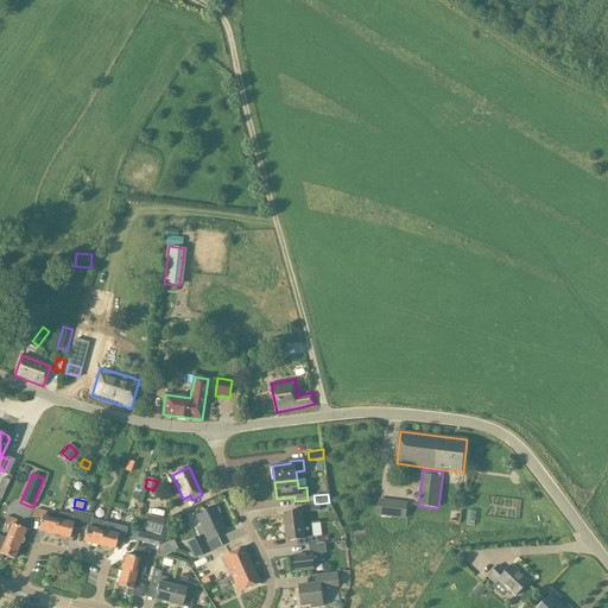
[(409,504),(380,500),(379,517),(406,520),(409,504)]
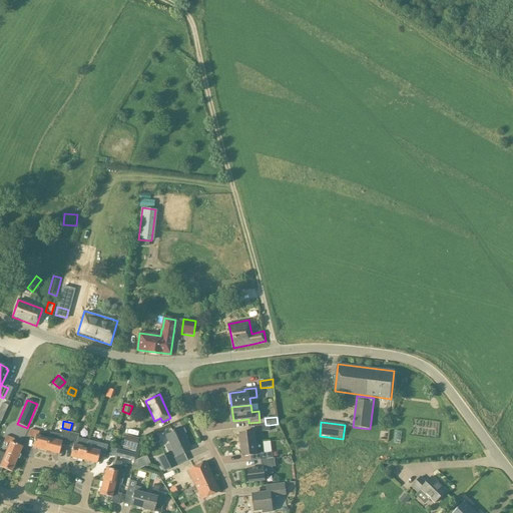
[(239,434),(241,445),(257,443),(255,436),(263,436),(262,432),(271,431),(270,425),(266,425),(258,426),(258,432),(254,432),(239,434)]
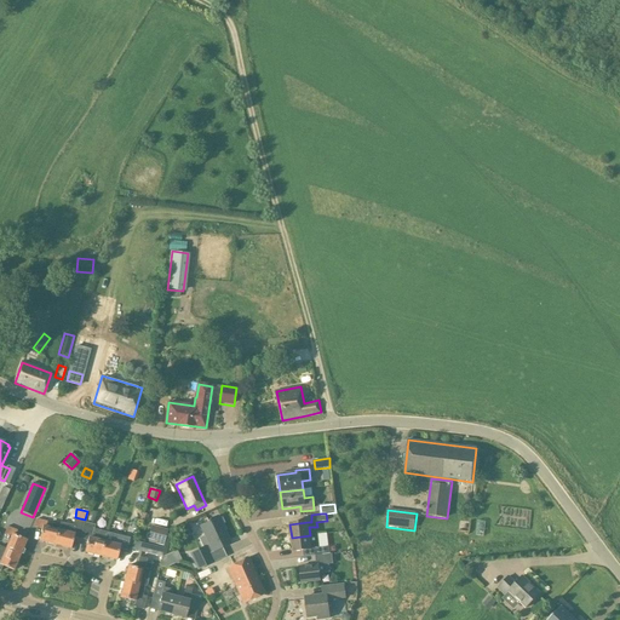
[(201,527),(210,545),(191,554),(199,569),(213,563),(210,554),(212,552),(231,544),(223,526),(218,516),(210,521),(201,527)]
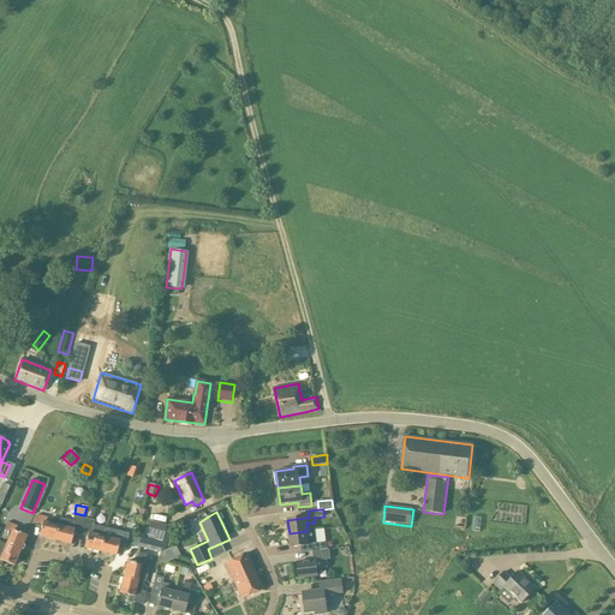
[(103,537),(106,529),(94,525),(95,520),(85,518),(87,513),(84,518),(81,535),(87,537),(84,548),(100,551),(103,537)]
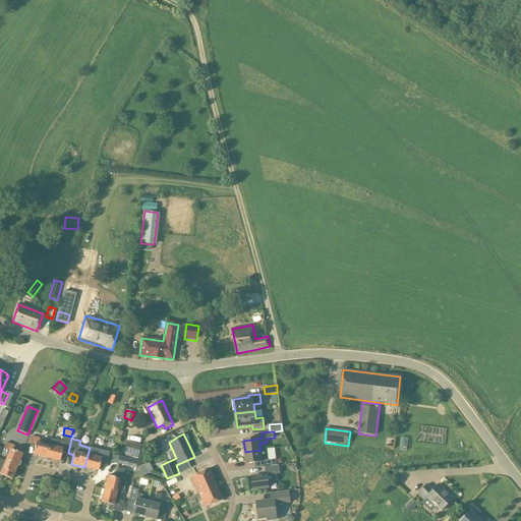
[(46,458),(49,446),(39,443),(40,439),(31,437),(29,443),(35,445),(33,455),(46,458)]
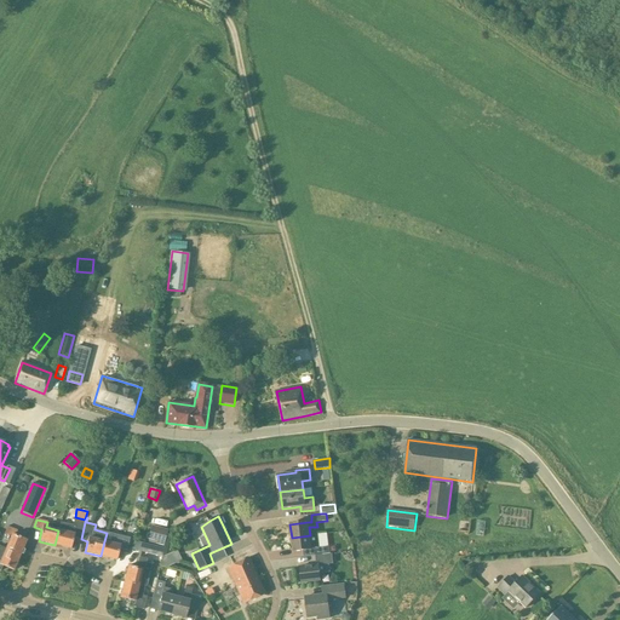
[(74,537),(81,539),(85,522),(75,520),(74,526),(61,522),(58,530),(55,545),(72,549),(74,538),(74,537)]
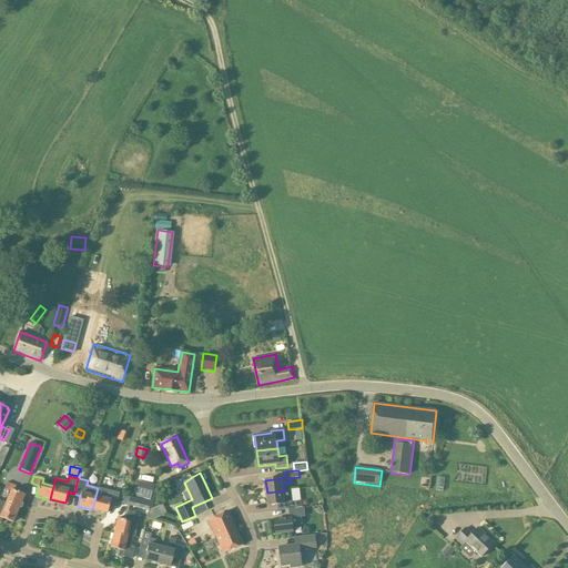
[(154,486),(140,482),(135,497),(150,501),(154,486)]
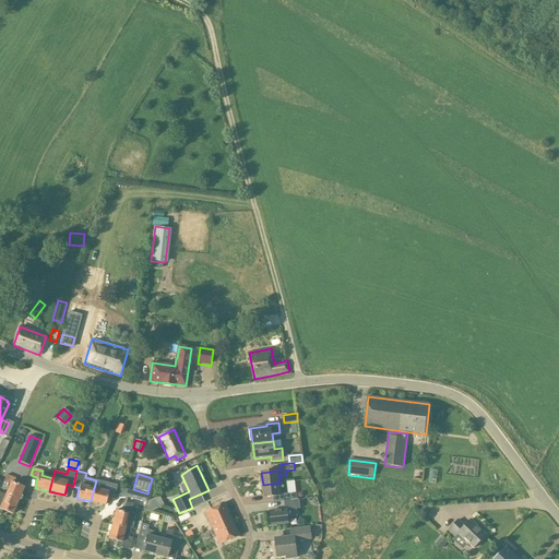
[(8,488),(6,495),(6,496),(18,501),(24,487),(13,483),(15,478),(8,475),(4,483),(7,484),(4,487),(8,488)]
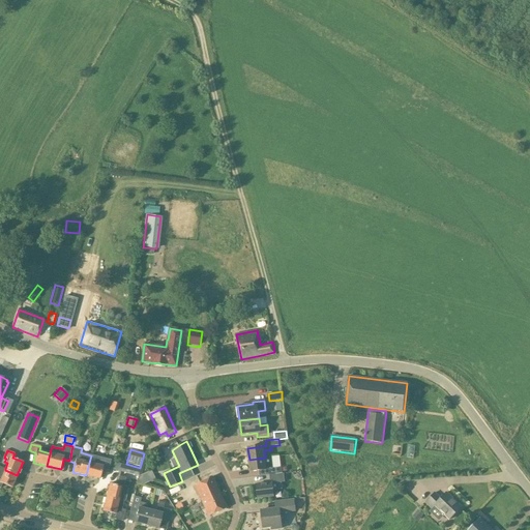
[(89,463),(86,475),(99,479),(102,469),(109,471),(111,460),(91,455),(89,463)]
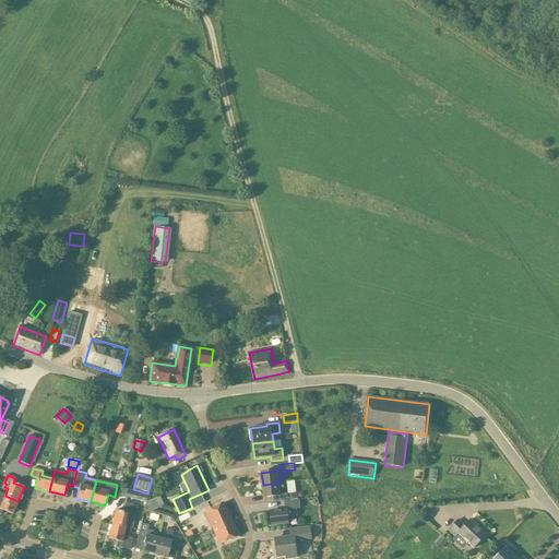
[(284,496),(284,501),(298,500),(298,494),(288,495),(287,483),(280,483),(263,485),(264,498),(277,496),(281,496),(284,496)]
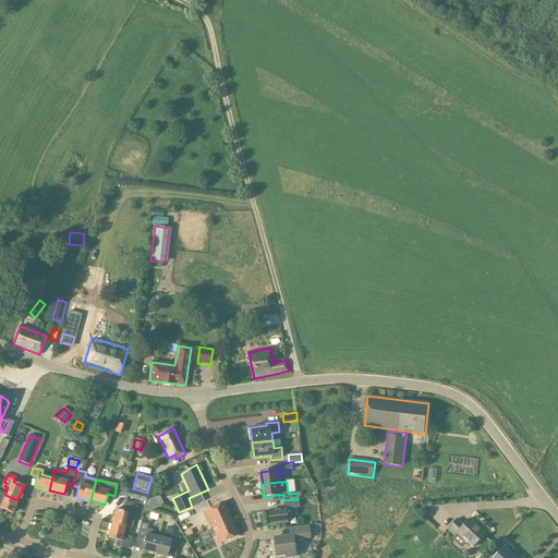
[(128,496),(130,488),(122,486),(120,494),(128,496)]
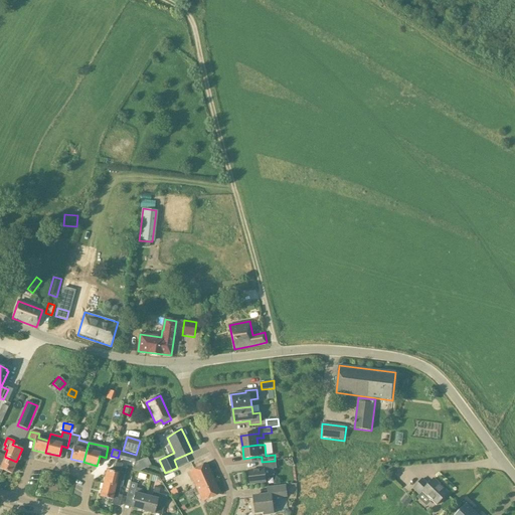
[(5,457),(5,456),(0,453),(0,474),(1,475),(2,470),(11,474),(16,462),(5,457)]
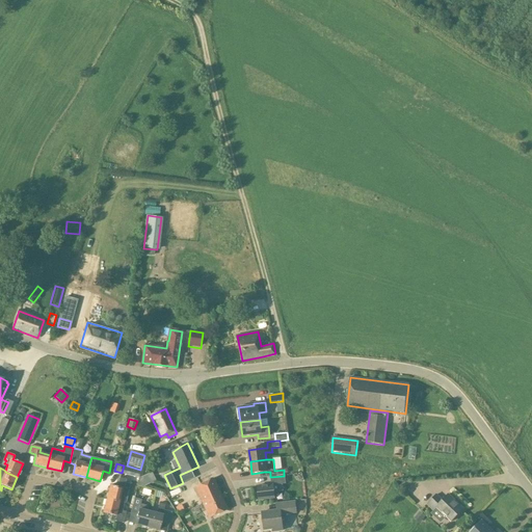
[(140,477),(138,484),(144,485),(156,480),(152,472),(140,477)]
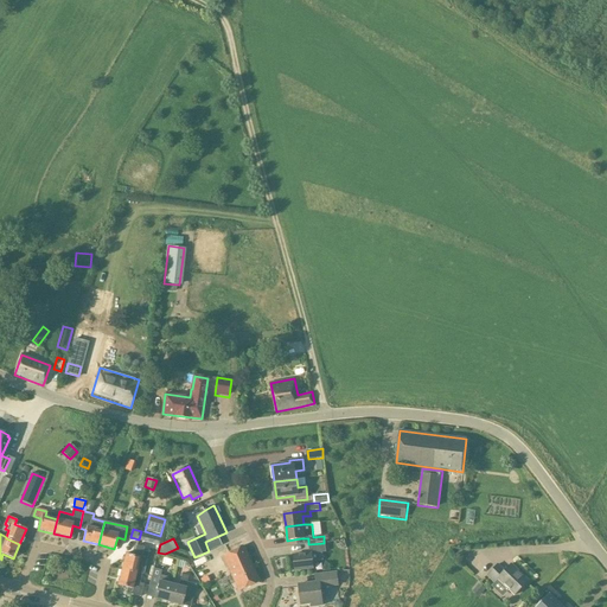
[(324,543),(308,544),(308,545),(311,545),(312,553),(310,554),(294,555),(295,570),(313,569),(313,562),(324,561),(323,554),(326,553),(326,543),(324,543)]
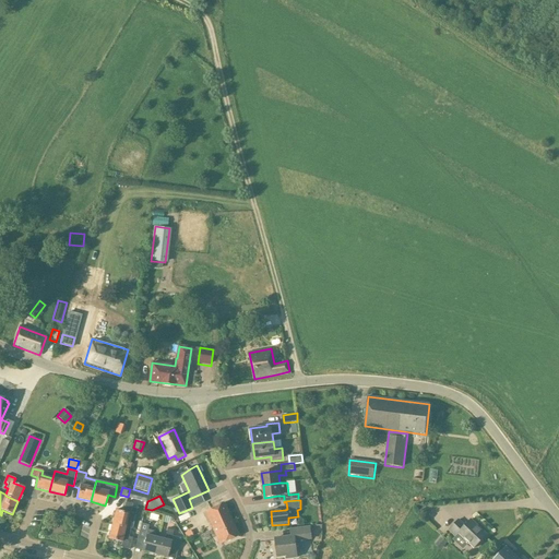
[(115,510),(111,524),(125,527),(131,530),(138,504),(126,502),(123,512),(115,510)]
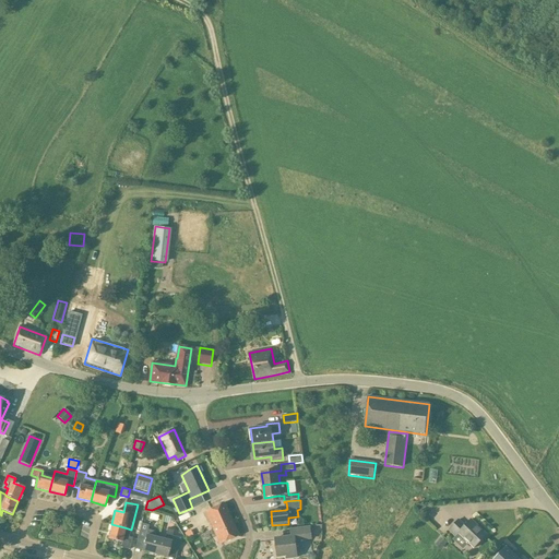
[(219,545),(239,536),(224,503),(204,512),(219,545)]
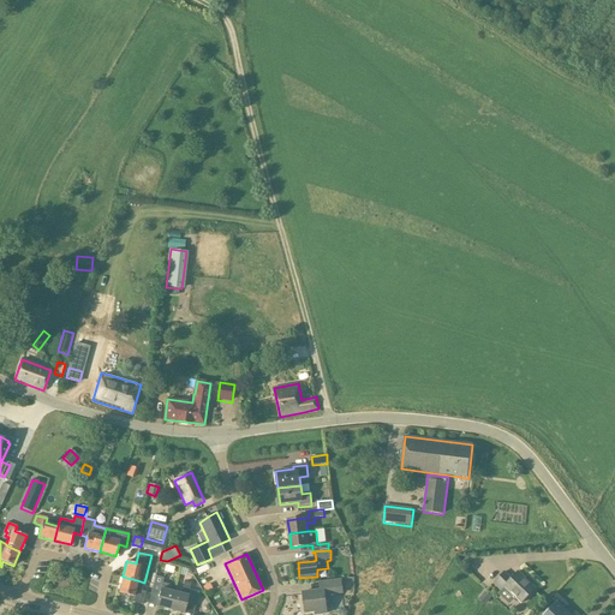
[(536,589),(518,572),(512,579),(505,572),(494,584),(501,590),(505,587),(521,603),(536,589)]
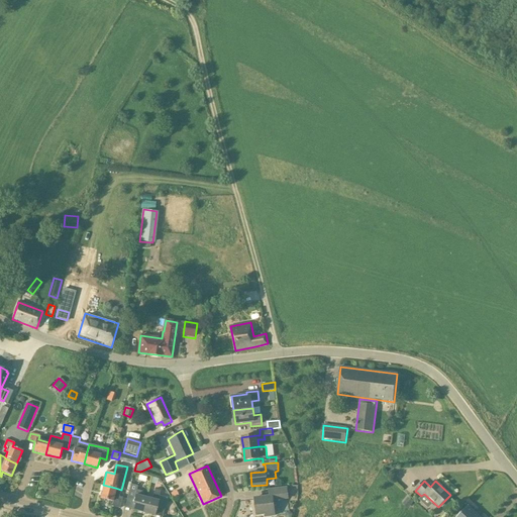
[(137,486),(130,484),(126,501),(133,502),(131,510),(142,513),(146,498),(141,497),(142,492),(136,490),(137,486)]
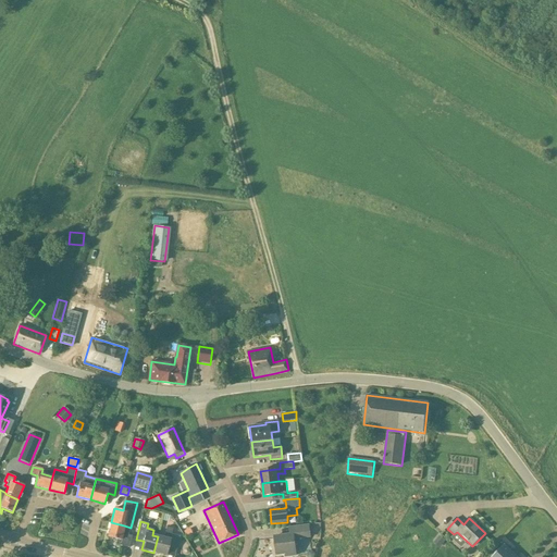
[(128,535),(131,528),(111,522),(108,537),(118,540),(115,545),(128,547),(132,536),(128,535)]
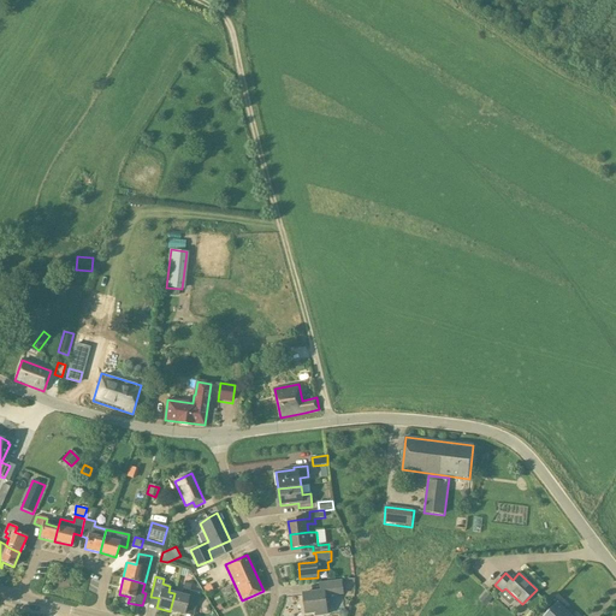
[(327,591),(325,591),(303,593),(306,614),(315,612),(315,615),(327,615),(326,598),(343,596),(342,580),(326,582),(327,591)]
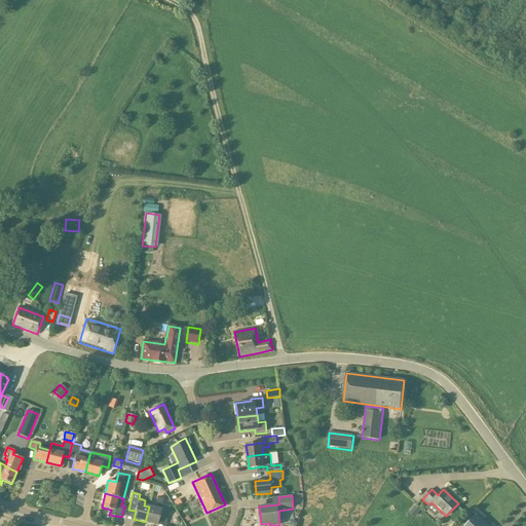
[(145,522),(157,525),(159,517),(166,519),(170,506),(162,504),(163,499),(157,497),(156,502),(155,508),(149,506),(145,522)]
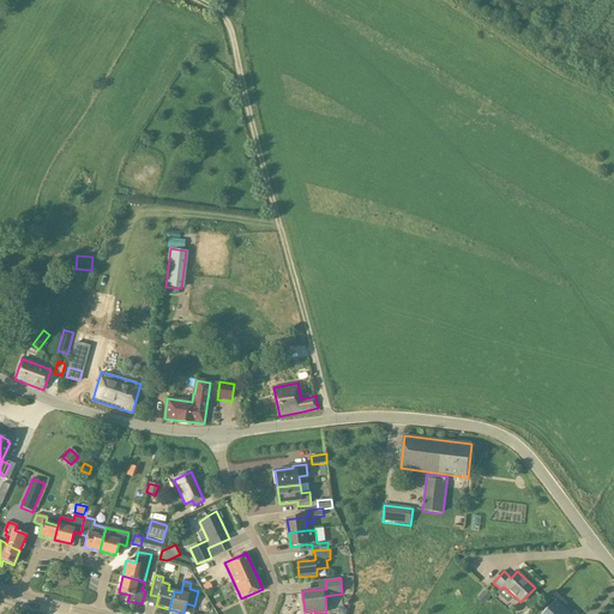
[(481,595),(487,601),(491,595),(485,590),(481,595)]
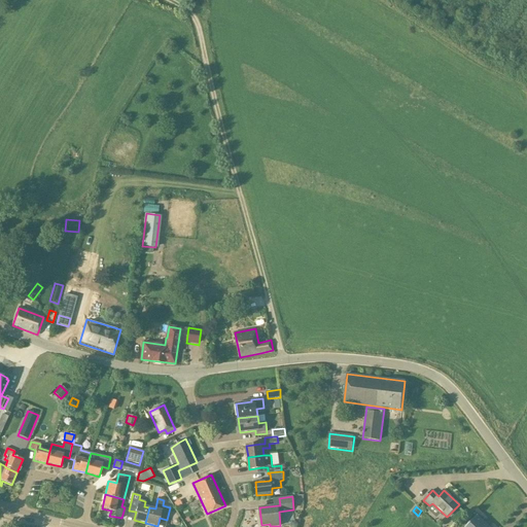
[(465,526),(489,526),(477,516),(465,526)]
